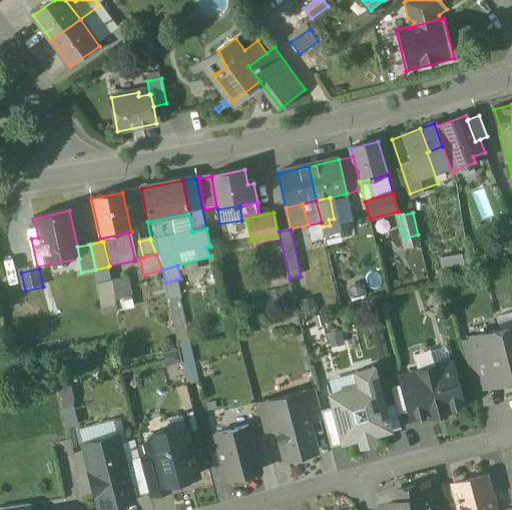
[(127,279),(111,283),(117,312),(134,309),(127,279)]
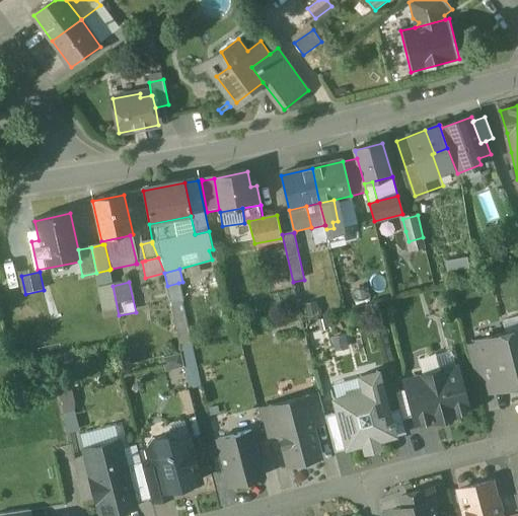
[(178,283),(167,286),(190,389),(201,387),(178,283)]
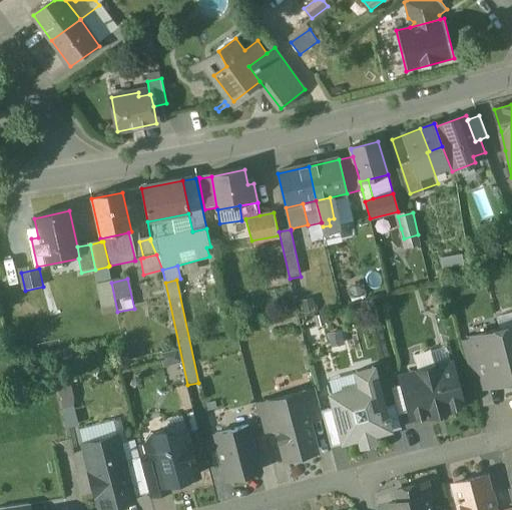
[(111,283),(97,285),(103,314),(117,312),(111,283)]
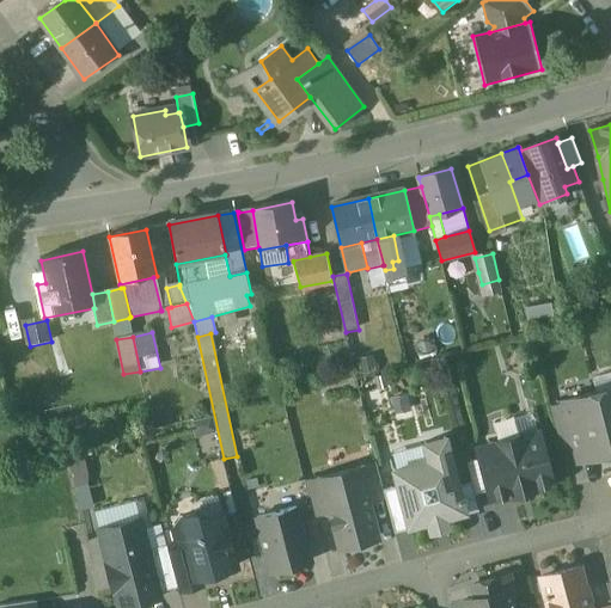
[(610,388),(597,393),(610,447),(610,388)]
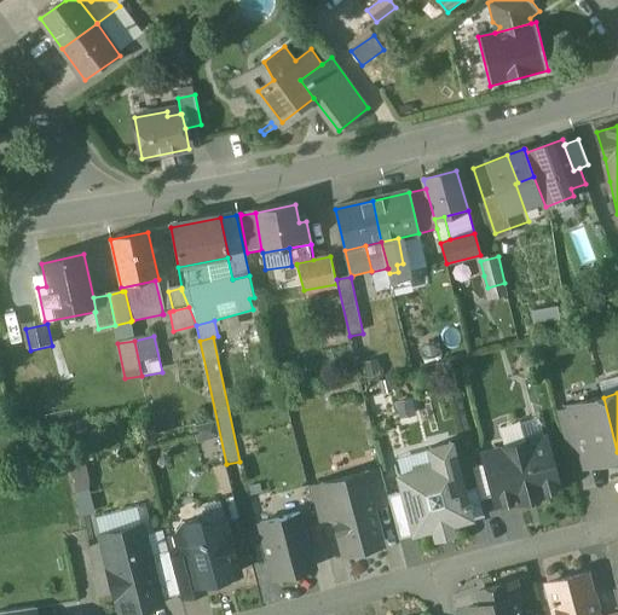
[(604,398),(571,406),(572,407),(583,450),(583,451),(587,465),(617,457),(617,452),(604,398)]
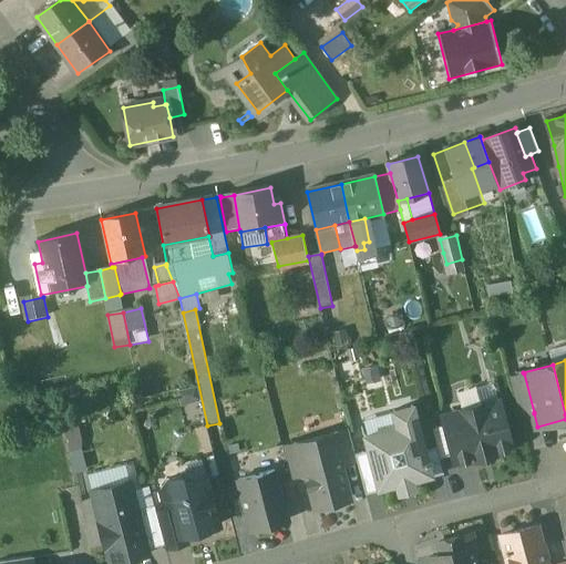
[(524,373),(511,378),(521,417),(534,413),(534,412),(524,373)]
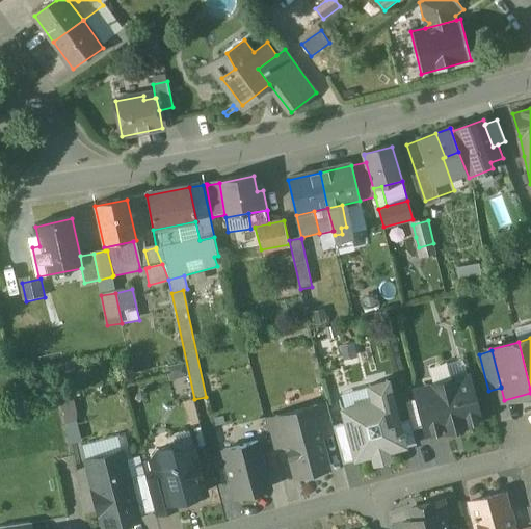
[(470,377),(453,381),(453,380),(433,386),(434,391),(445,430),(446,432),(466,427),(465,425),(481,421),(470,377)]
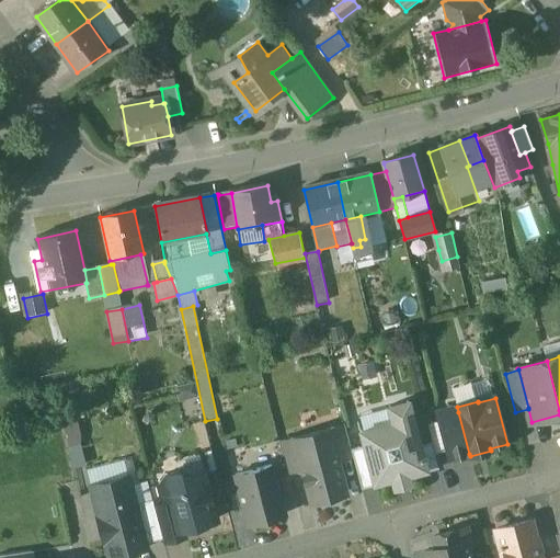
[(409,401),(389,407),(393,423),(362,431),(365,446),(375,484),(376,482),(392,478),(393,480),(409,477),(409,475),(425,470),(426,469),(421,446),(409,401)]
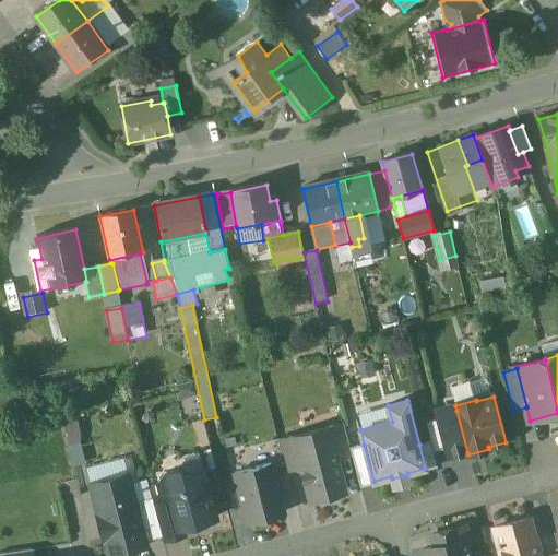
[(456,411),(438,415),(449,457),(467,452),(456,411)]
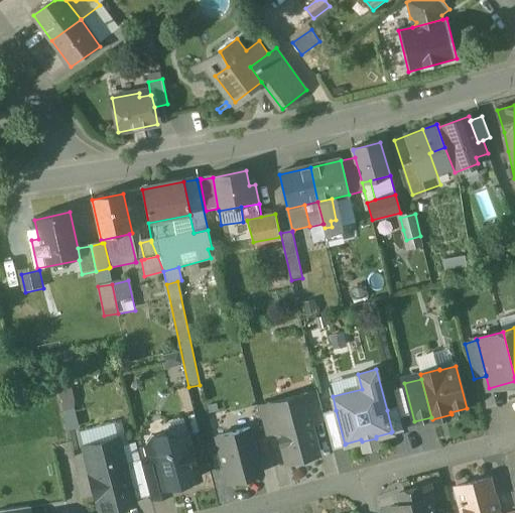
[(57,386),(67,429),(78,426),(69,383),(57,386)]
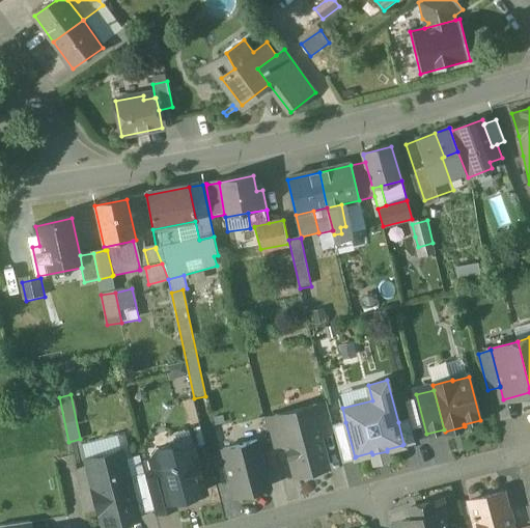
[(327,403),(310,408),(311,411),(312,411),(318,435),(319,435),(334,431),(333,426),(327,403)]
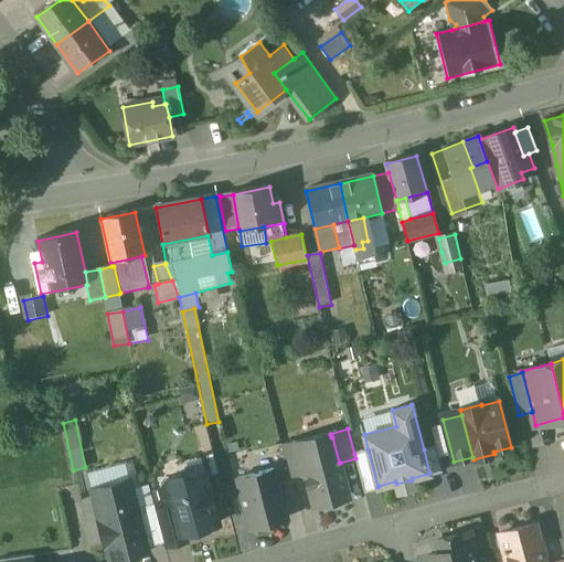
[(301,446),(299,446),(306,472),(315,506),(349,497),(340,463),(339,463),(332,437),(331,437),(301,446)]
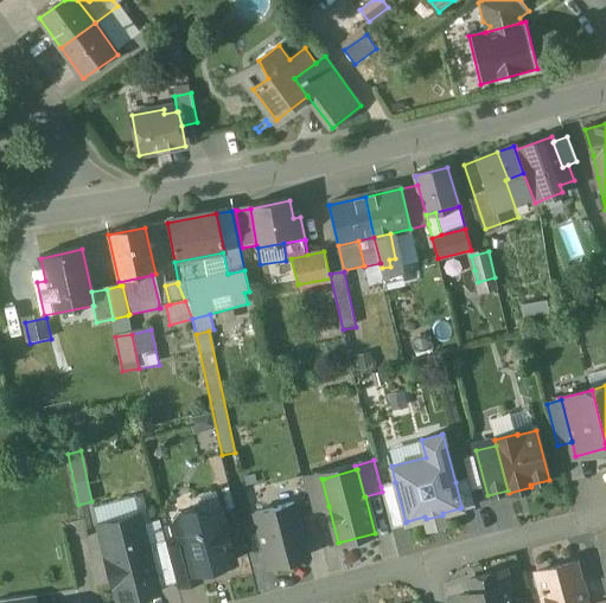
[(323,474),(303,479),(311,511),(329,506),(321,479),(324,479),(323,474)]
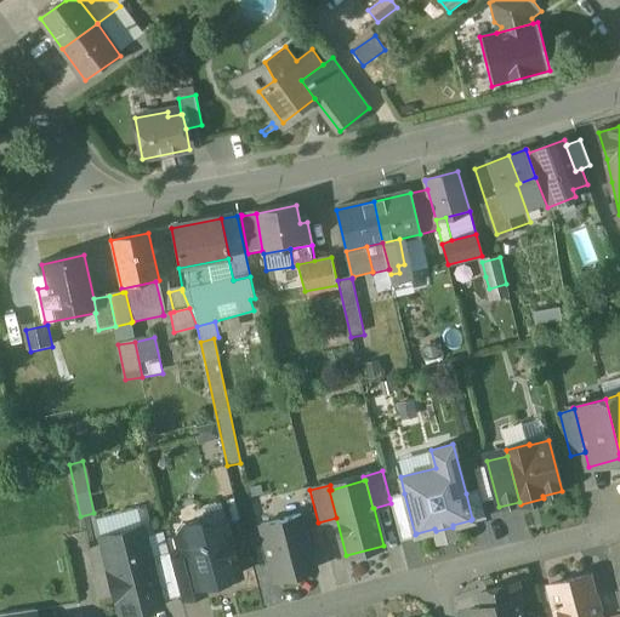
[(479,490),(466,493),(472,519),(471,520),(472,523),(487,519),(479,490)]
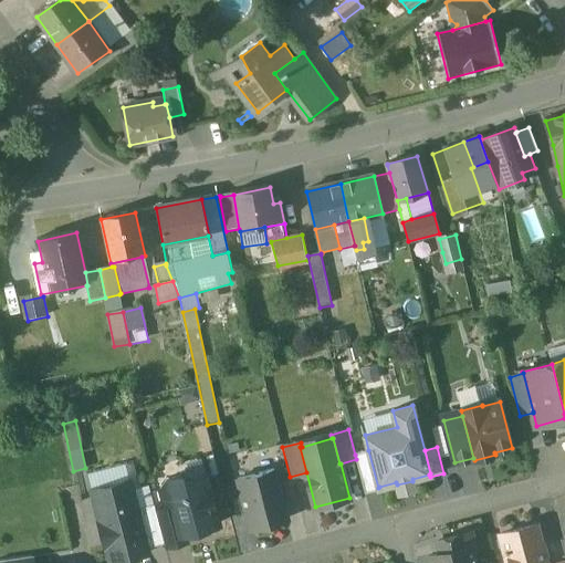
[(368,450),(355,455),(356,459),(365,493),(380,490),(379,487),(378,488),(368,450)]
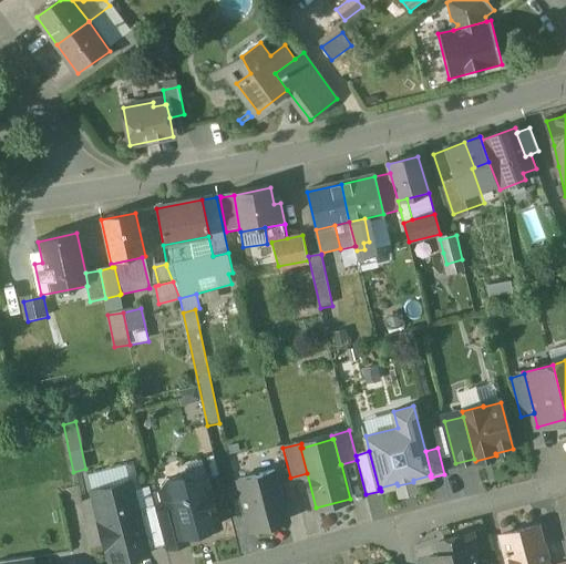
[(276,471),(238,481),(251,531),(288,521),(276,471)]
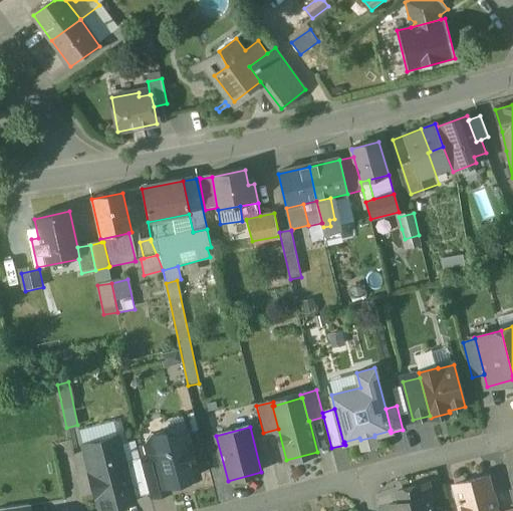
[(188,434),(172,438),(171,436),(164,432),(153,435),(149,442),(154,462),(160,487),(170,484),(199,477),(188,434)]
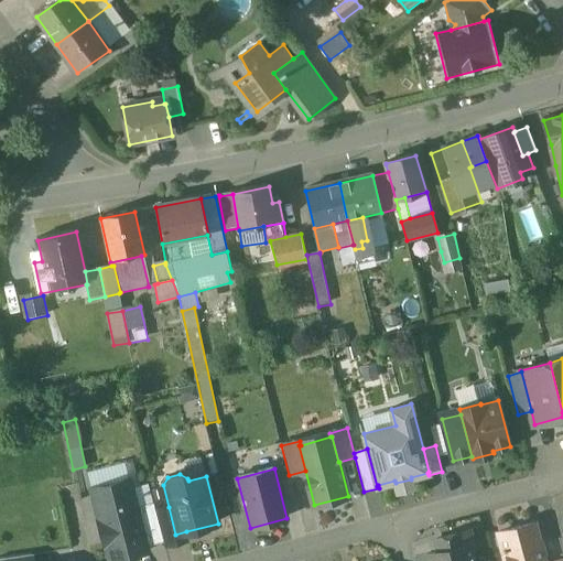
[(110,560),(117,560),(149,553),(148,548),(138,509),(130,481),(110,485),(112,493),(94,497),(110,560)]
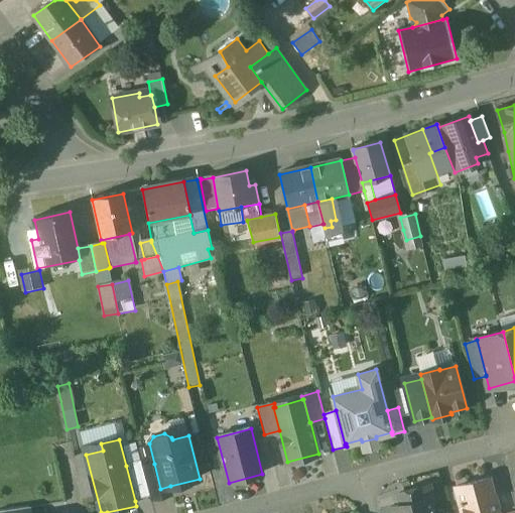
[(126,466),(135,501),(150,497),(142,466),(141,462),(126,466)]
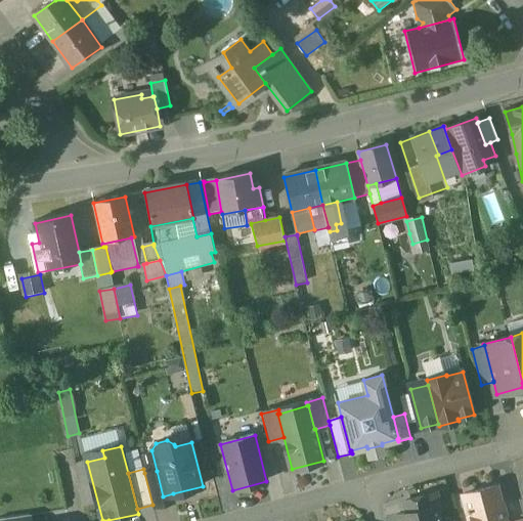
[(157,471),(144,473),(153,505),(154,507),(175,502),(173,493),(163,496),(157,471)]
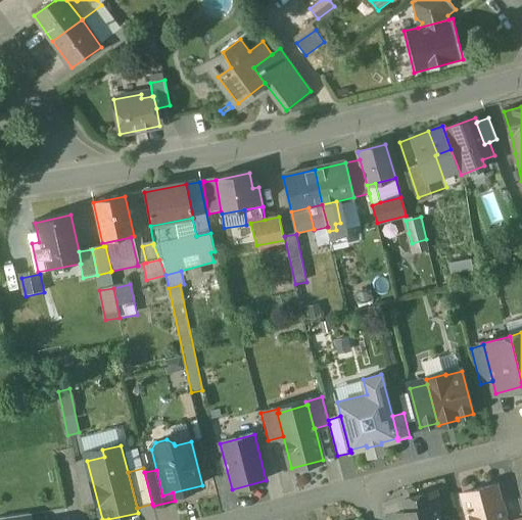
[(505,519),(496,485),(463,494),(469,519),(505,519)]
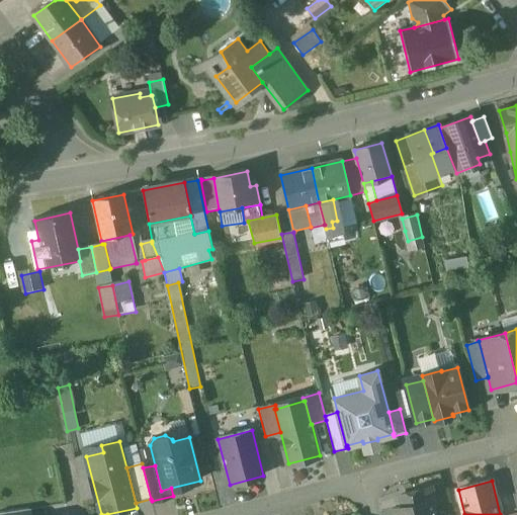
[(421,491),(401,496),(404,507),(424,501),(421,491)]
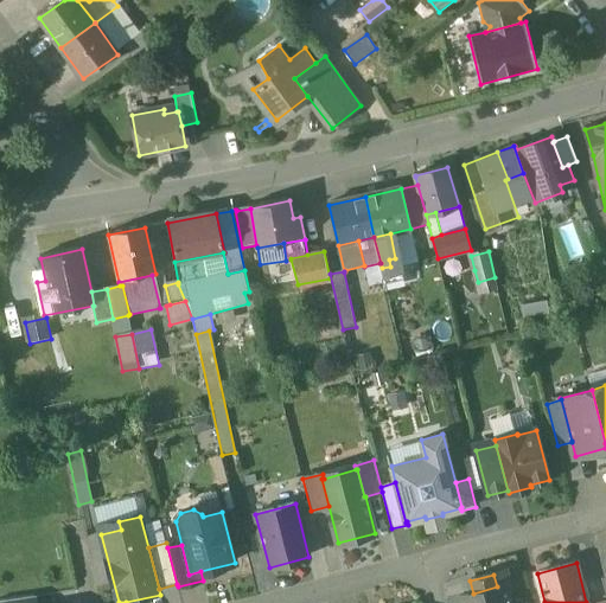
[(473,594),(459,597),(460,602),(509,602),(511,597),(506,592),(505,585),(497,587),(473,594)]
